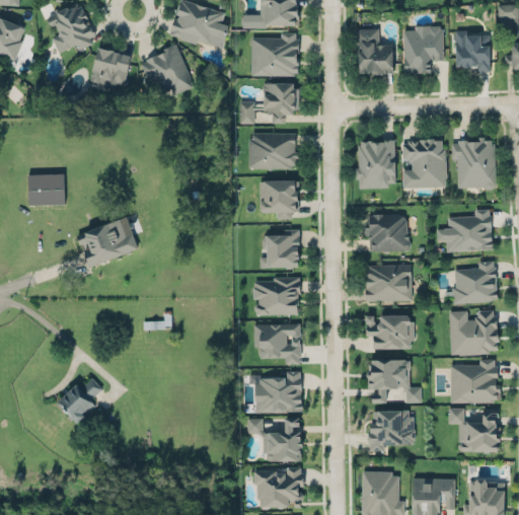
[(0,0),(0,7),(22,8),(22,0),(0,0)]
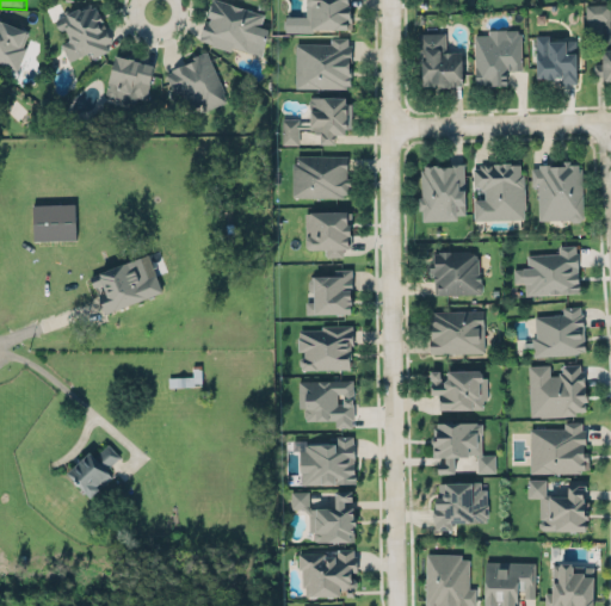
[(211,0),(216,0),(265,16),(255,48),(264,50),(261,59),(233,49),(232,54),(198,43),(211,0)]
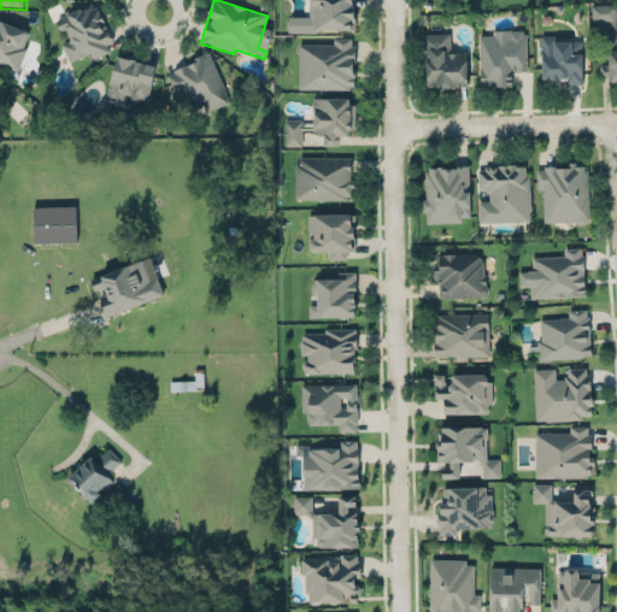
[(352,0),(352,3),(352,6),(354,6),(354,17),(356,17),(356,23),(351,23),(351,30),(340,30),(316,30),(316,31),(309,31),(309,0),(352,0)]
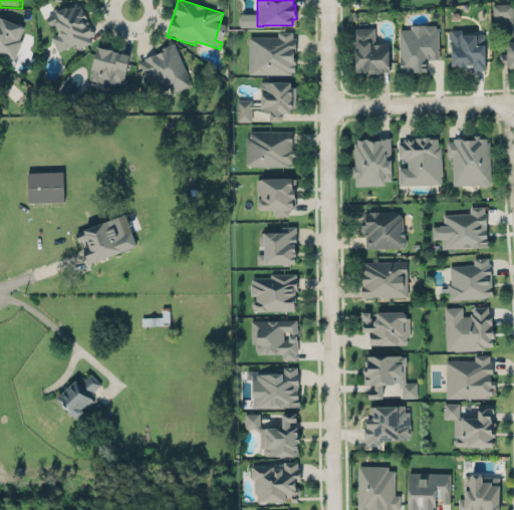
[(57,55),(76,47),(77,51),(95,45),(79,6),(45,20),(49,29),(54,27),(58,37),(51,40),(57,55)]
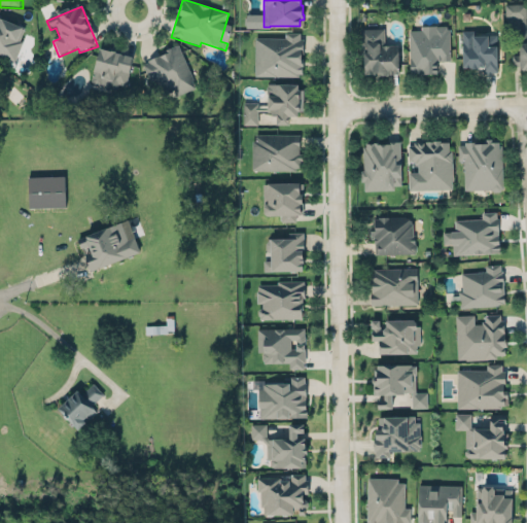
[(504,8),(504,22),(526,22),(525,7),(504,8)]
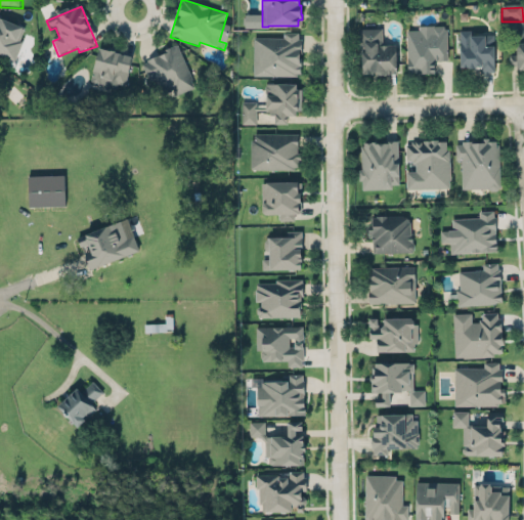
[(0,57),(13,63),(27,31),(0,19),(0,57)]
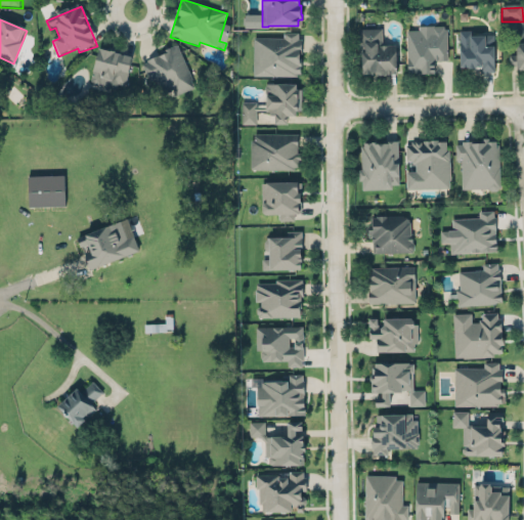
[(419,32),(407,33),(408,74),(434,74),(434,63),(448,62),(447,31),(444,31),(444,28),(434,28),(420,28),(419,32)]
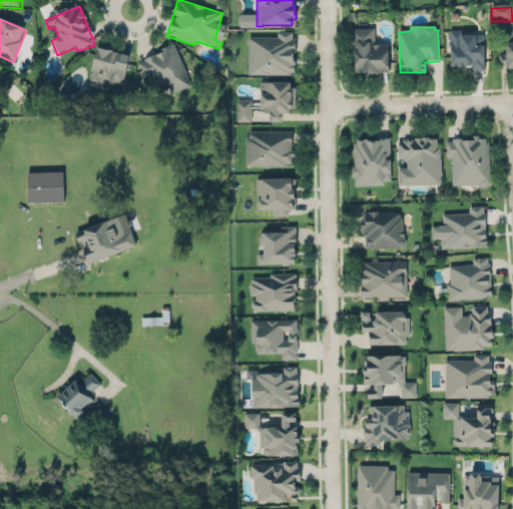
[(355,73),(366,73),(366,70),(368,70),(368,73),(389,72),(388,45),(374,45),(374,30),(352,31),(353,52),(355,52),(355,73)]
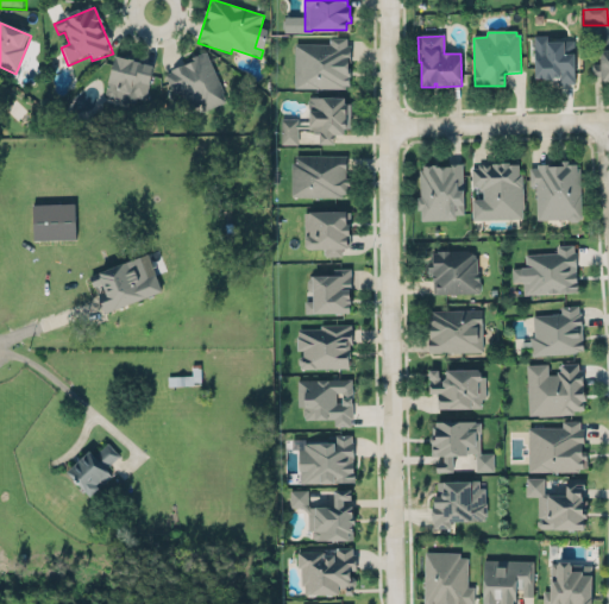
[(575,87),(573,44),(546,45),(546,39),(533,39),(534,82),(559,82),(559,87),(575,87)]
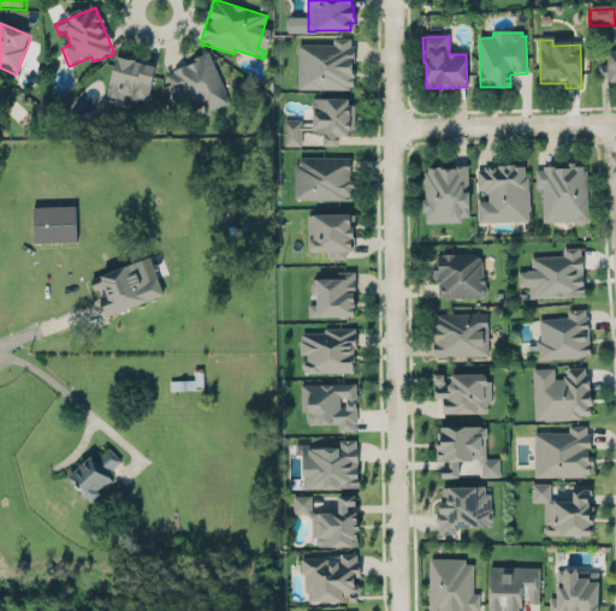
[(298,94),(353,93),(353,42),(332,42),(332,48),(297,48),(298,94)]
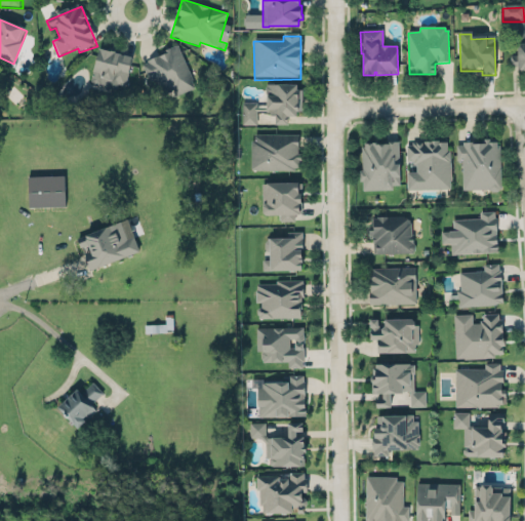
[(524,41),(517,42),(518,58),(510,58),(510,73),(524,72),(524,41)]
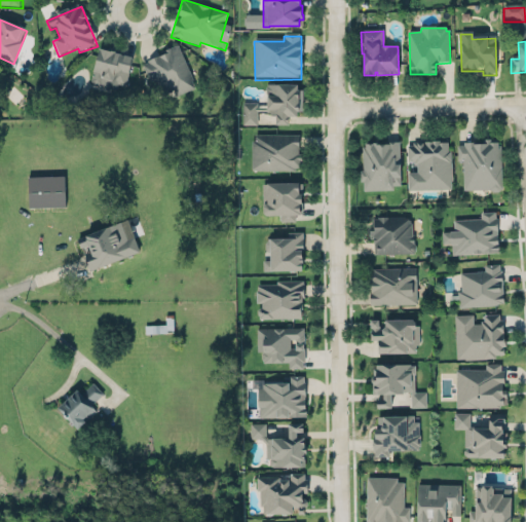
[(143,66),(148,63),(147,62),(154,57),(160,57),(165,52),(168,51),(166,49),(167,48),(171,48),(178,45),(193,81),(192,81),(195,89),(176,97),(174,90),(173,92),(166,95),(164,95),(162,96),(155,80),(150,82),(143,66)]
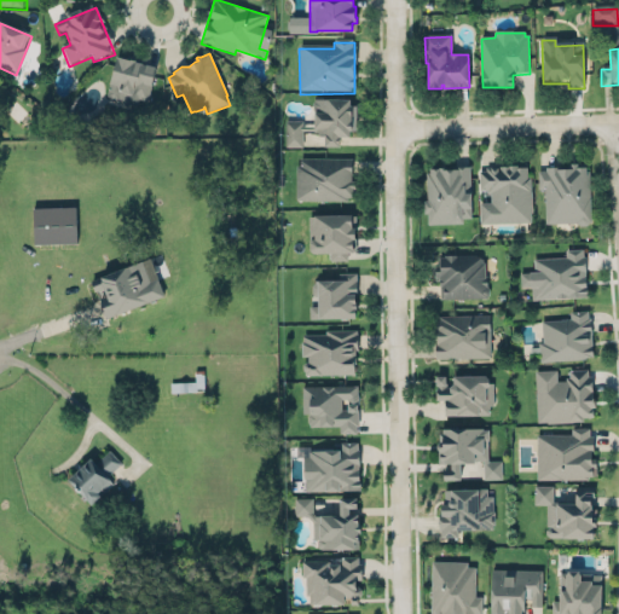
[(106,96),(119,54),(127,54),(144,62),(145,70),(146,63),(157,65),(149,103),(139,100),(138,103),(137,106),(131,106),(128,102),(117,99),(116,102),(113,102),(109,99),(106,96)]
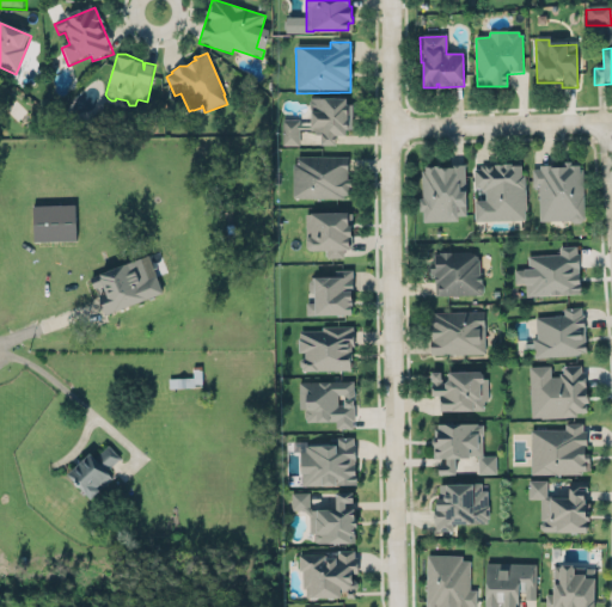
[(282,146),(283,122),(300,121),(300,127),(311,126),(311,111),(310,110),(310,104),(311,102),(311,99),(324,97),(346,97),(346,103),(348,103),(348,104),(353,105),(352,130),(346,132),(346,135),(335,136),(335,145),(320,145),(322,136),(318,136),(314,134),(310,130),(300,130),(300,147),(282,146)]
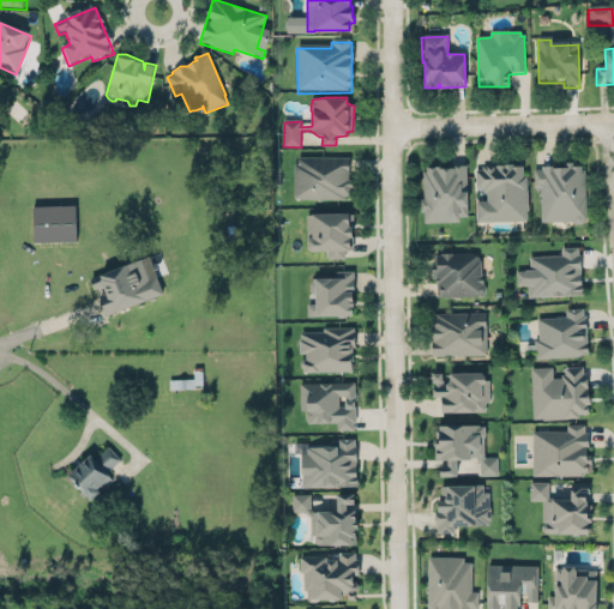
[(294,200),(295,166),(299,166),(299,158),(349,160),(349,180),(353,180),(353,197),(344,197),(345,200),(294,200)]
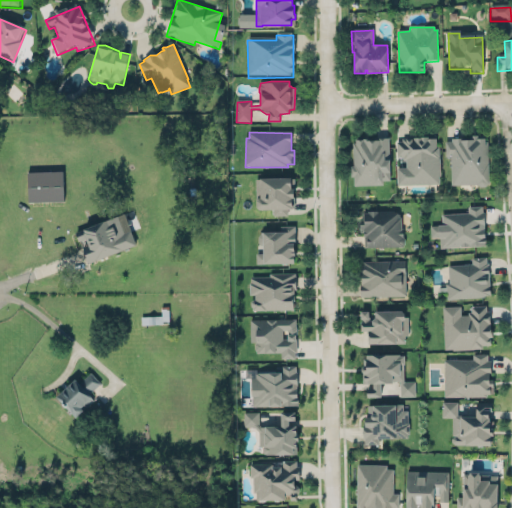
[(355,143),(355,139),(366,138),(366,139),(373,138),(379,139),(379,138),(385,138),(389,139),(390,182),(383,182),(383,186),(354,186),(354,177),(351,177),(351,166),(354,166),(353,143),(355,143)]
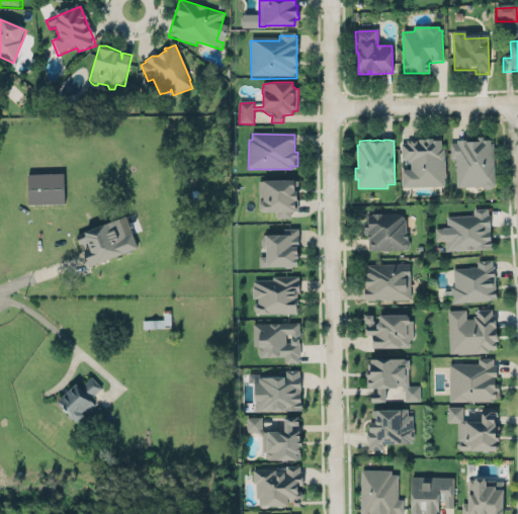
[(456,191),(494,190),(493,142),(450,144),(450,163),(455,163),(456,191)]
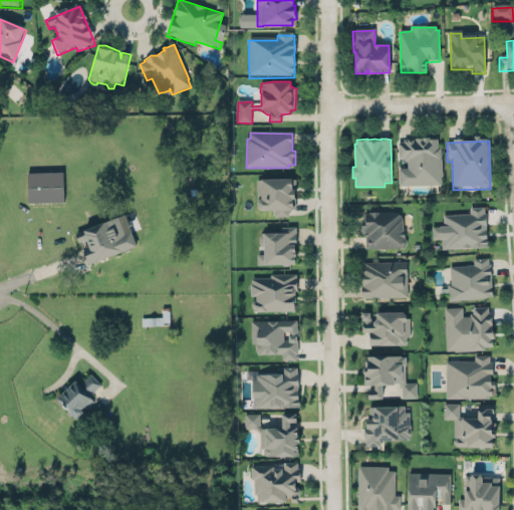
[(399,189),(441,188),(440,142),(398,143),(398,162),(407,162),(408,171),(399,172),(399,189)]
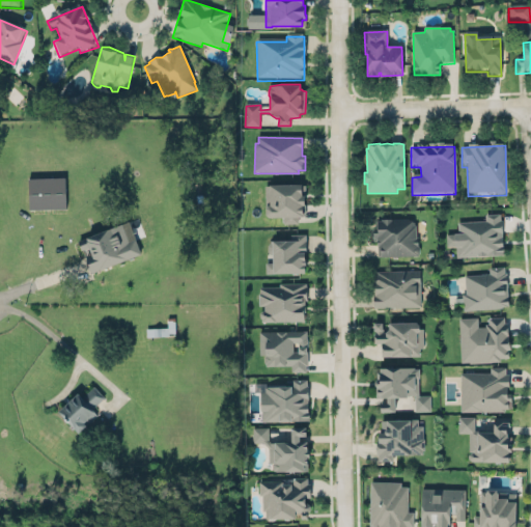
[(65,182),(28,182),(29,213),(66,213),(65,182)]
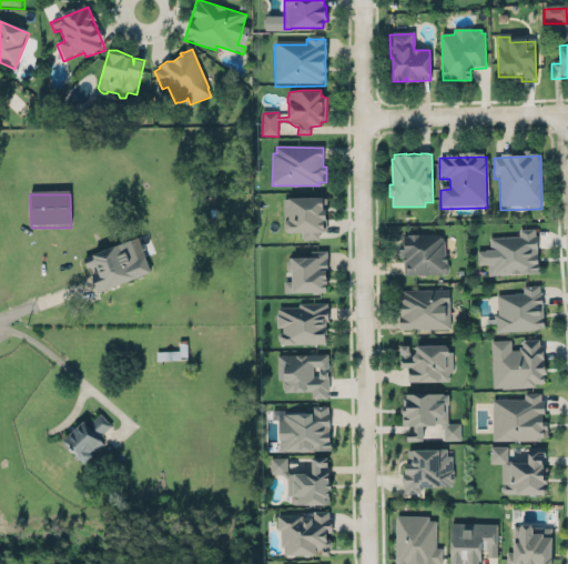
[(288,197),(288,219),(284,222),(284,230),(287,232),(304,232),(304,241),(320,241),(320,233),(327,232),(326,197),(288,197)]
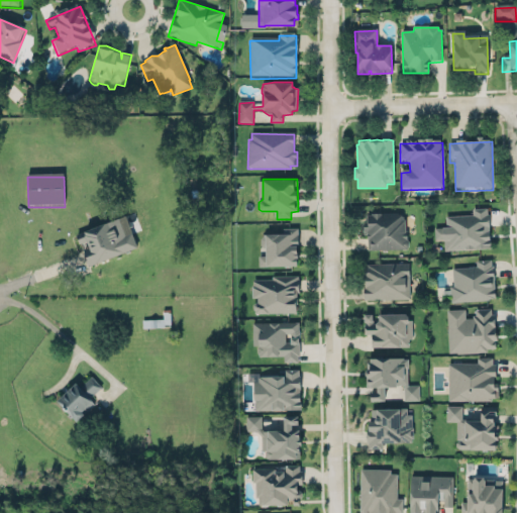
[(446,217),(473,216),(473,210),(488,209),(488,215),(489,215),(491,248),(445,251),(444,240),(435,240),(435,229),(443,229),(443,227),(446,227),(446,217)]
